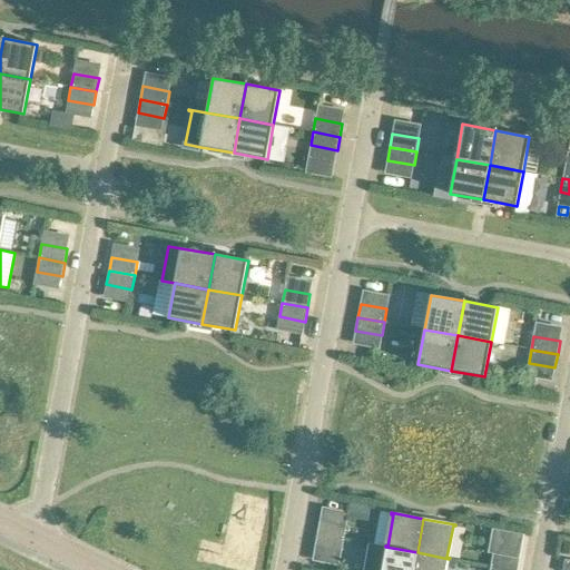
[(320,520),(317,533),(344,539),(346,526),(320,520)]
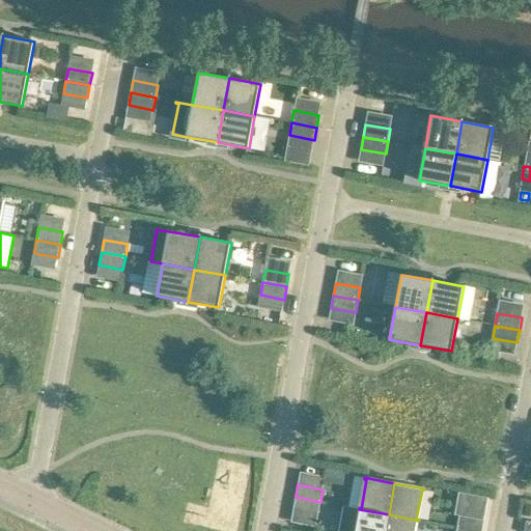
[(320,502),(296,497),(294,510),(318,514),(320,502)]
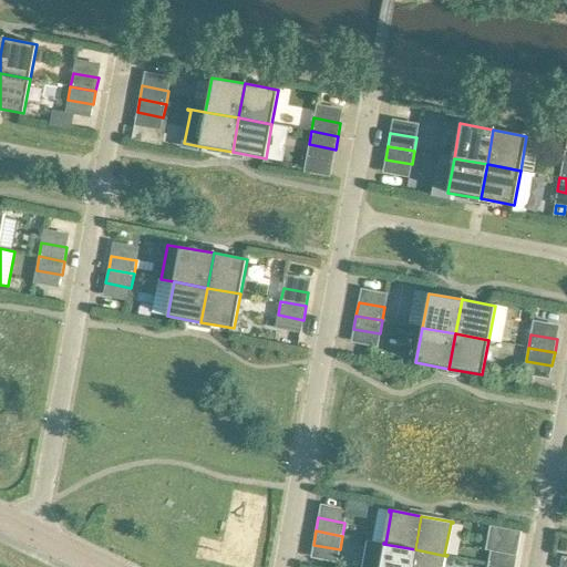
[(411,566),(415,549),(383,544),(367,540),(362,566),(411,566)]
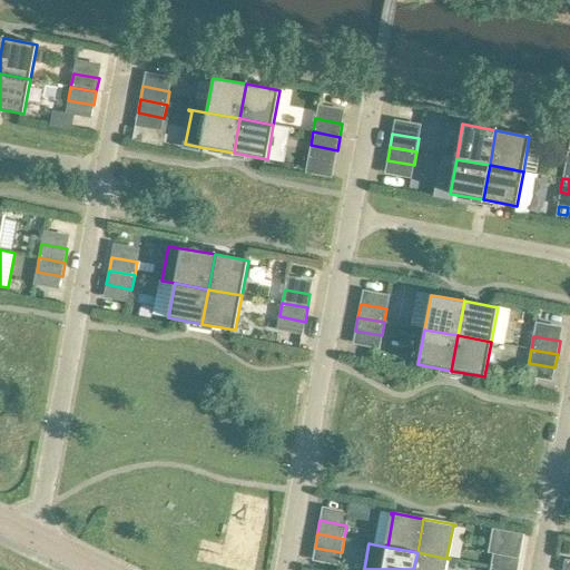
[(449,559),(418,552),(413,569),(444,569),(446,559),(449,559)]
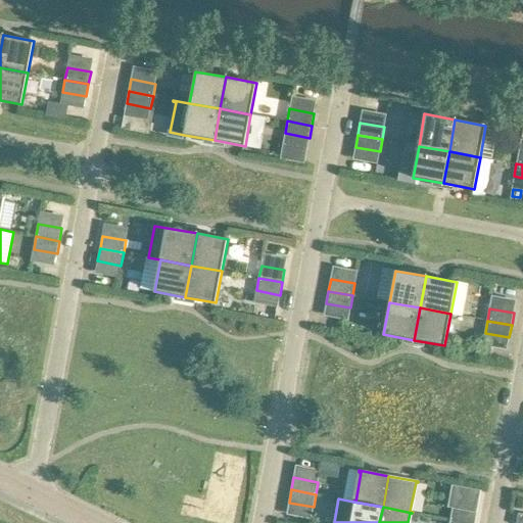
[(453,507),(450,520),(469,522),(474,522),(477,512),(453,507)]
